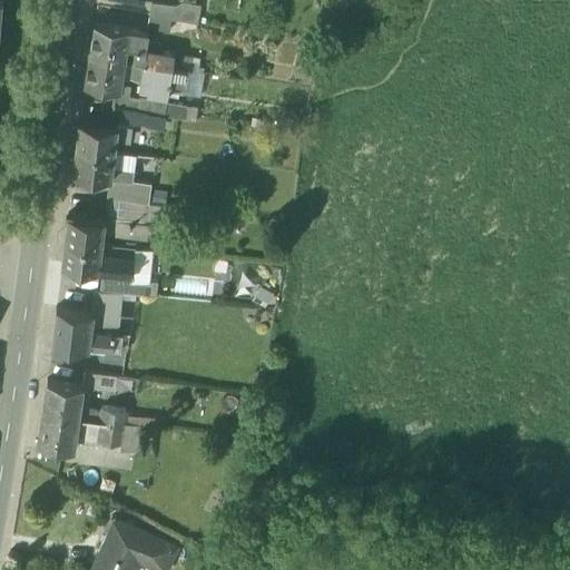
[(153,1),(150,15),(172,18),(198,22),(202,5),(183,1),(183,6),(153,1)]
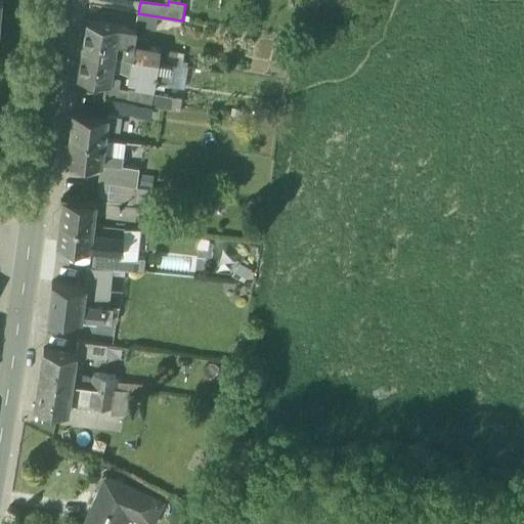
[(158,16),(138,13),(136,26),(156,29),(158,16)]
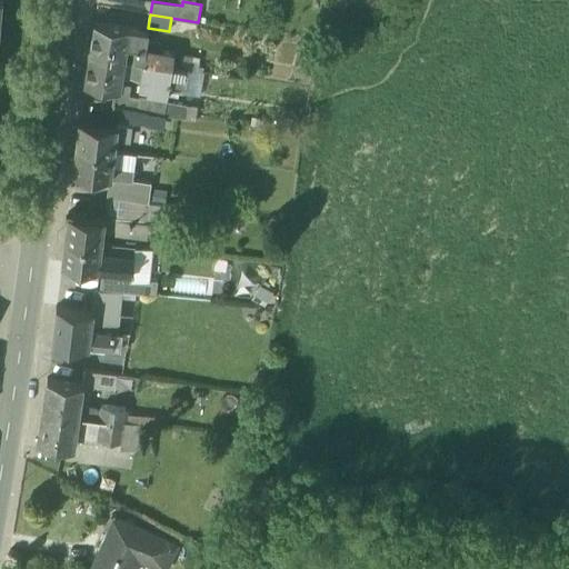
[(129,28),(95,22),(90,52),(125,58),(129,28)]
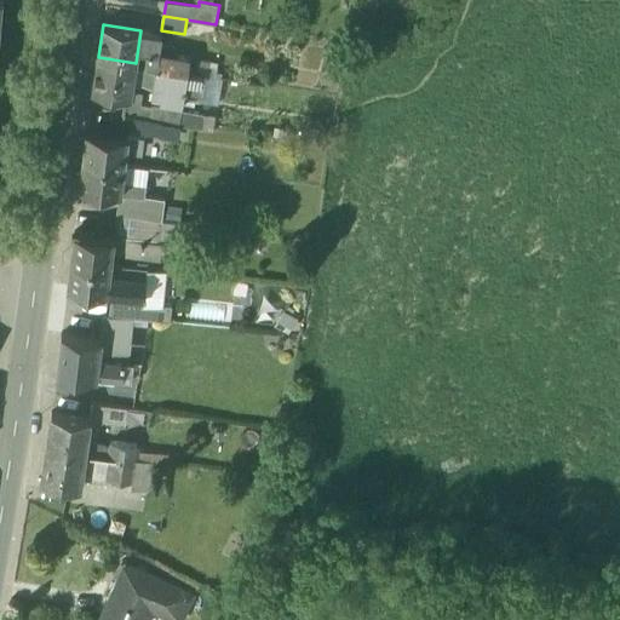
[(161,34),(141,30),(136,63),(145,65),(156,67),(159,53),(160,45),(161,34)]
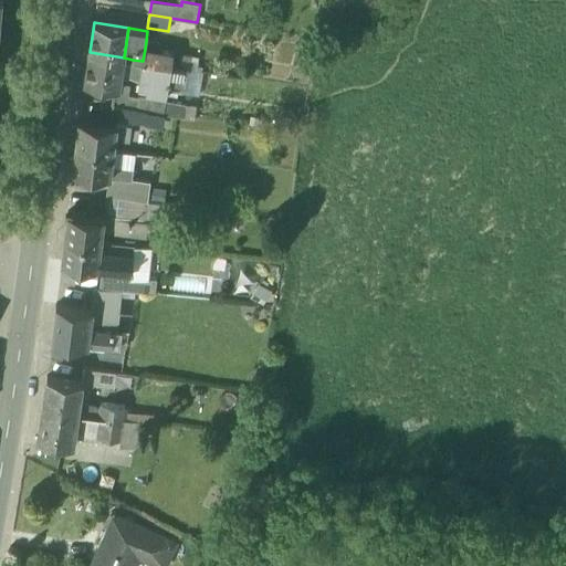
[(146,41),(145,49),(160,51),(161,44),(146,41)]
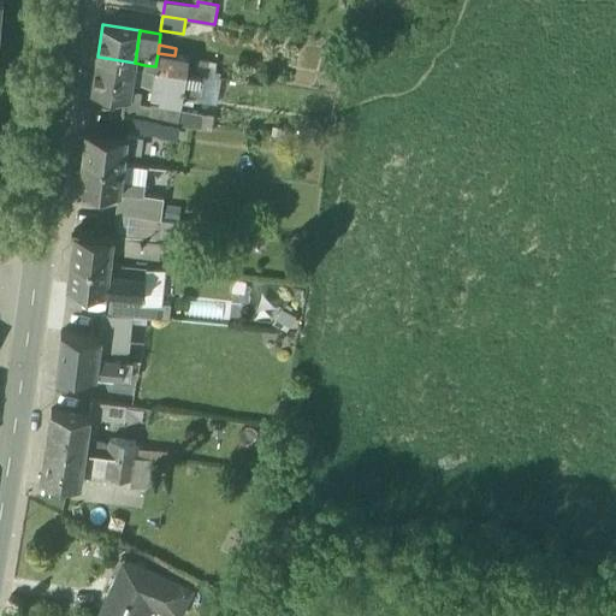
[(175,55),(158,53),(155,66),(187,71),(202,73),(207,75),(209,60),(175,55)]
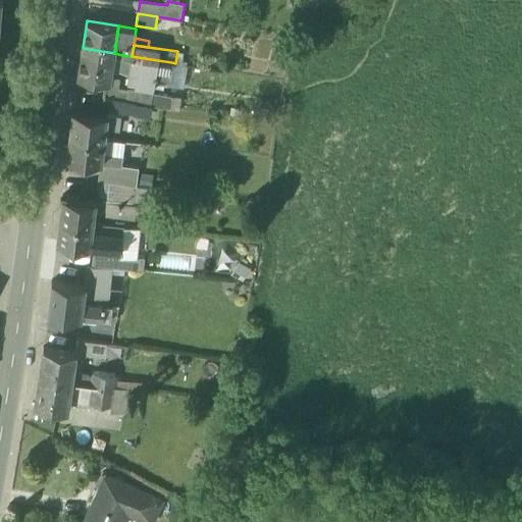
[(114,53),(83,48),(77,75),(107,81),(109,81),(111,72),(114,53)]
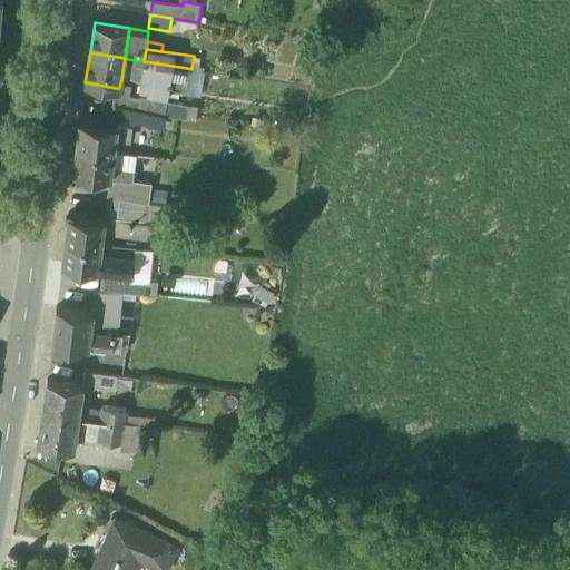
[(144,61),(134,60),(131,76),(144,77),(140,91),(168,96),(169,90),(173,66),(144,61)]
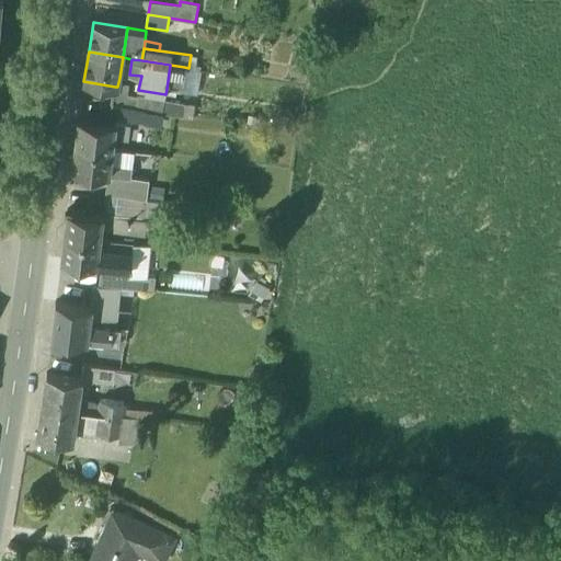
[(184,67),(170,65),(167,89),(180,91),(181,84),(183,84),(185,73),(183,73),(184,67)]
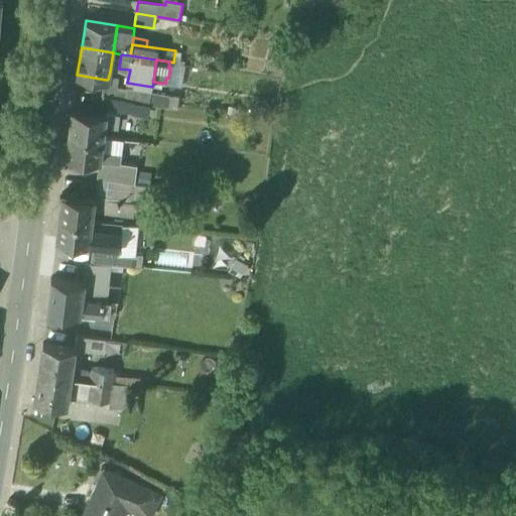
[(118,73),(110,72),(108,80),(106,80),(105,84),(116,87),(118,73)]
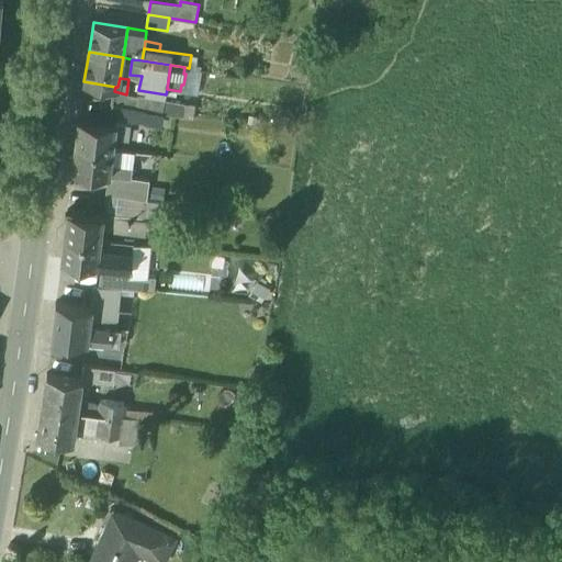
[(114,92),(112,103),(159,112),(179,115),(181,103),(126,94),(114,91),(114,92)]
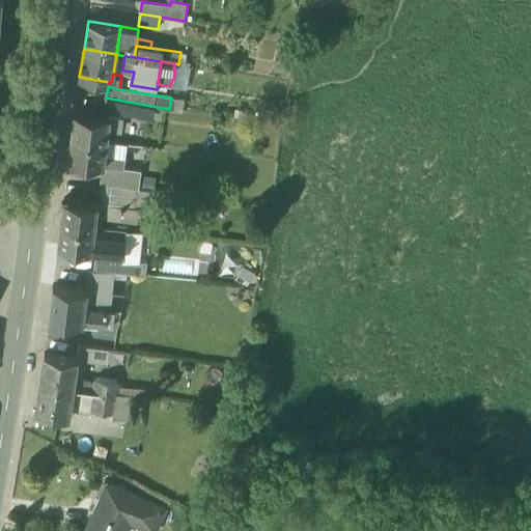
[(150,106),(106,98),(104,108),(148,116),(150,106)]
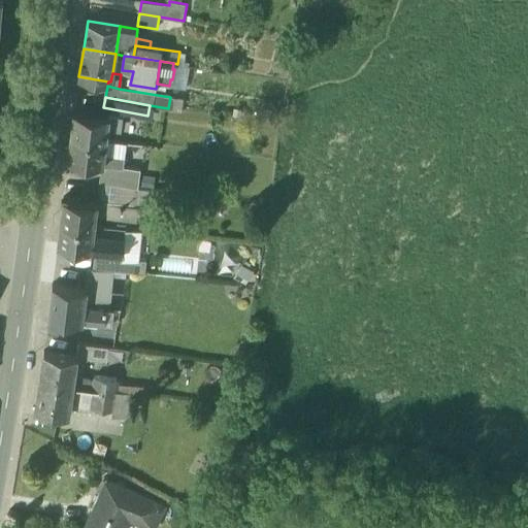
[(108,117),(74,111),(71,135),(105,140),(108,117)]
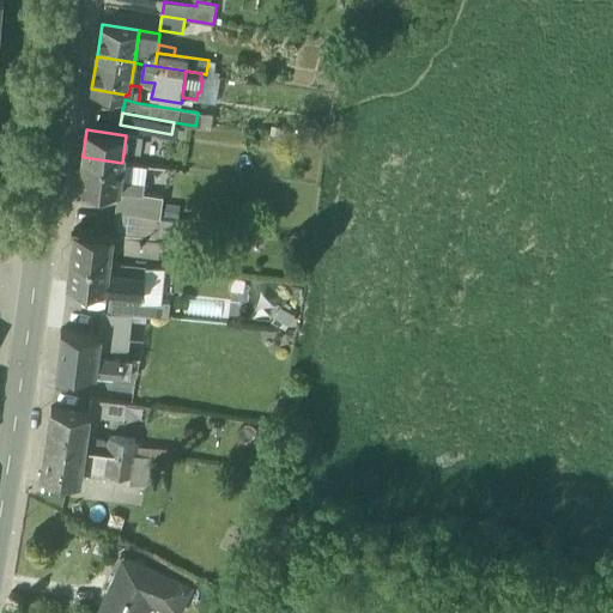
[(122,163),(83,157),(79,186),(119,190),(121,177),(122,163)]
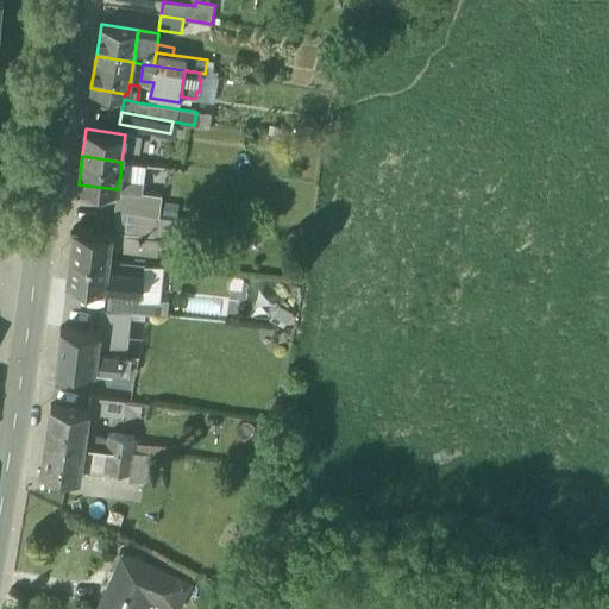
[(144,180),(120,176),(118,189),(142,193),(144,180)]
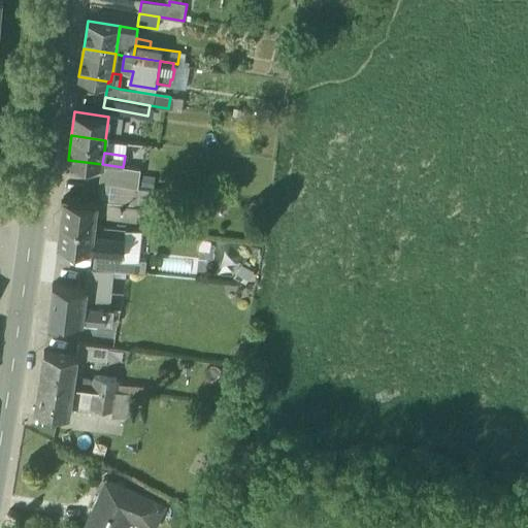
[(123,167),(102,164),(100,183),(137,188),(139,169),(123,167)]
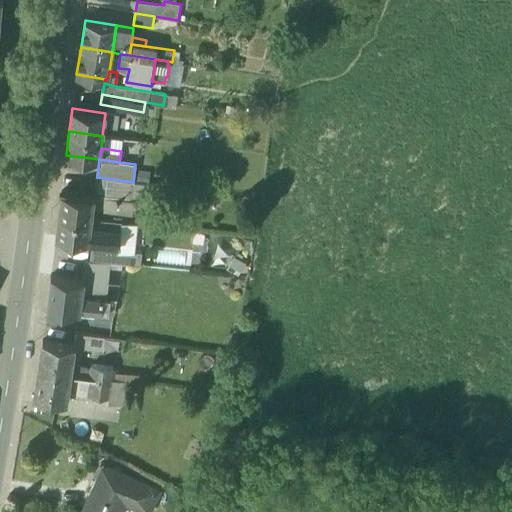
[(133,182),(97,177),(95,196),(131,201),(133,182)]
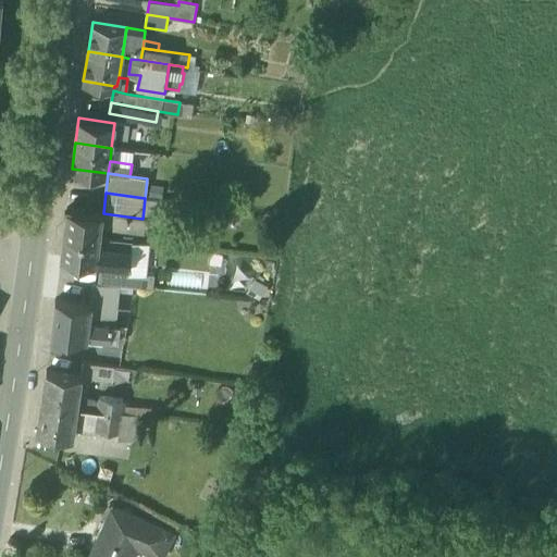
[(103,213),(67,209),(64,234),(100,238),(101,229),(103,213)]
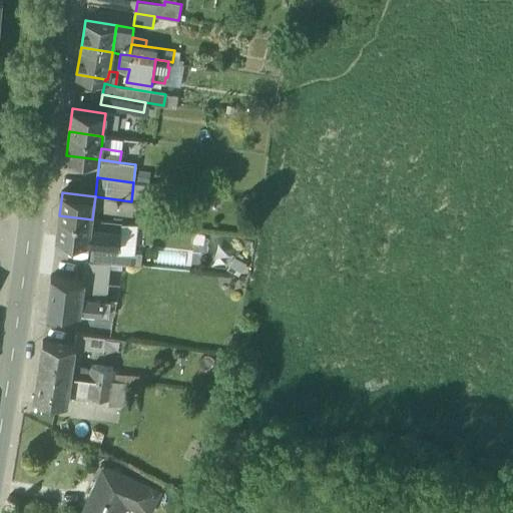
[(131,201),(95,196),(93,210),(129,214),(131,201)]
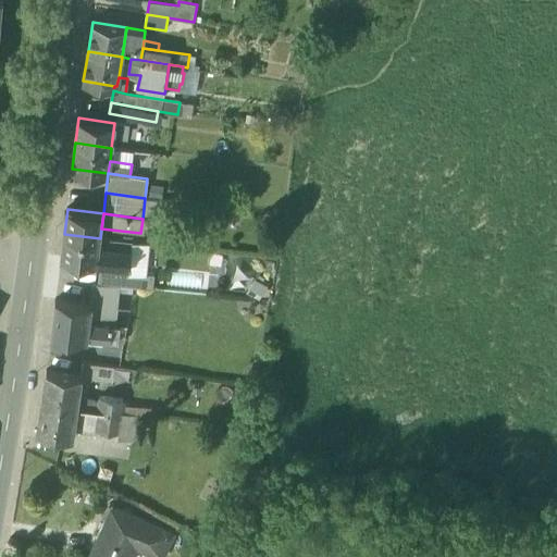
[(100,238),(64,234),(61,259),(97,263),(99,247),(100,238)]
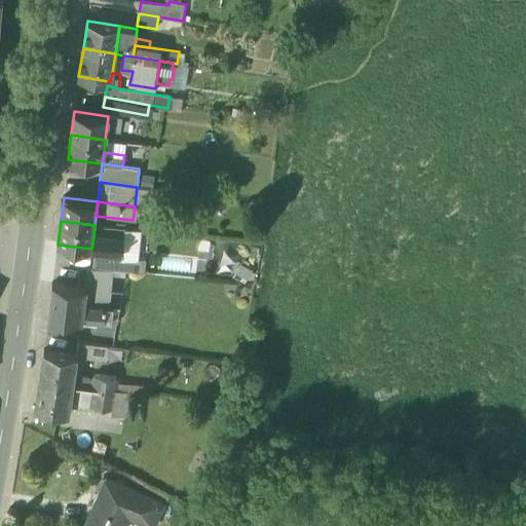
[(124,237),(94,233),(91,249),(96,250),(122,253),(124,237)]
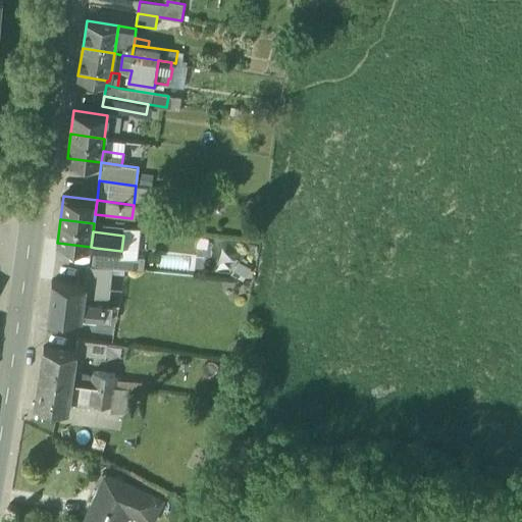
[(114,269),(143,273),(145,260),(120,257),(121,251),(95,248),(93,266),(114,269)]
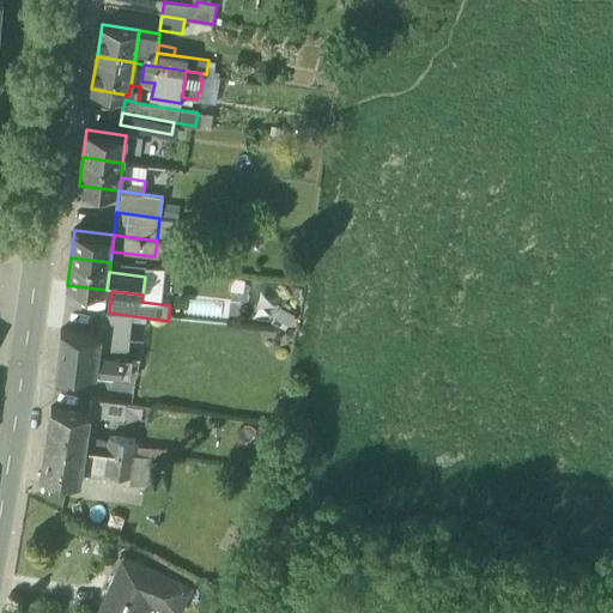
[(122,359),(128,360),(134,316),(109,313),(103,313),(101,337),(98,357),(122,359)]
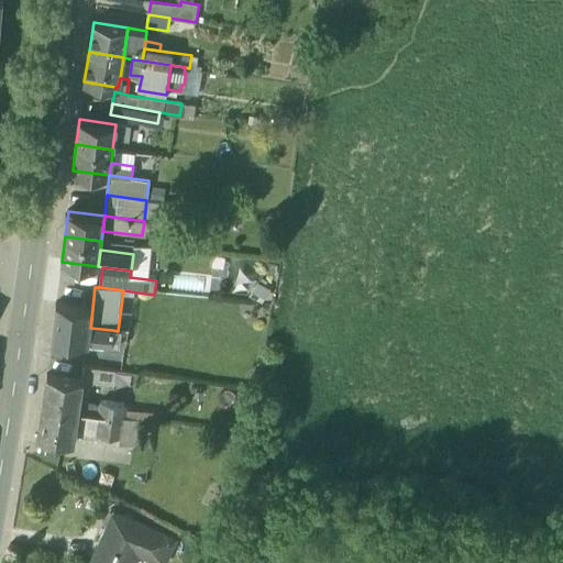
[(92,309),(56,304),(52,339),(88,343),(90,328),(92,309)]
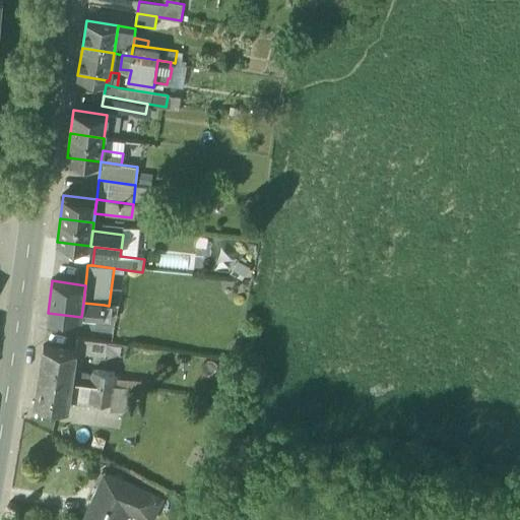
[(104,305),(83,303),(81,317),(102,320),(104,305)]
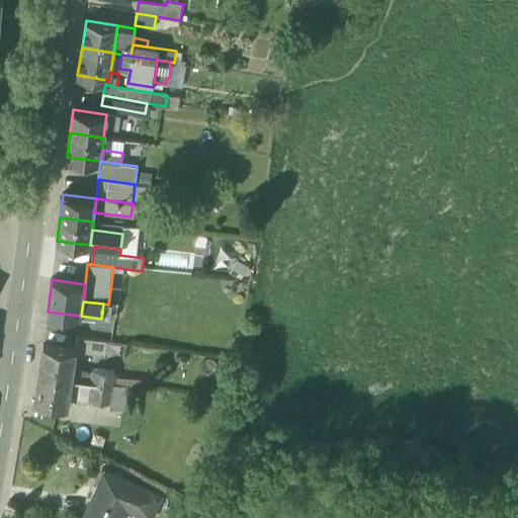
[(103,304),(101,319),(116,321),(118,306),(108,305),(103,304)]
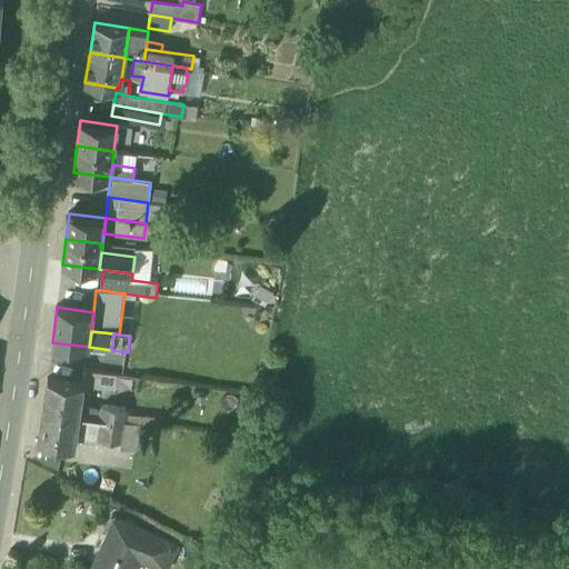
[(117,379),(85,373),(83,387),(116,393),(117,379)]
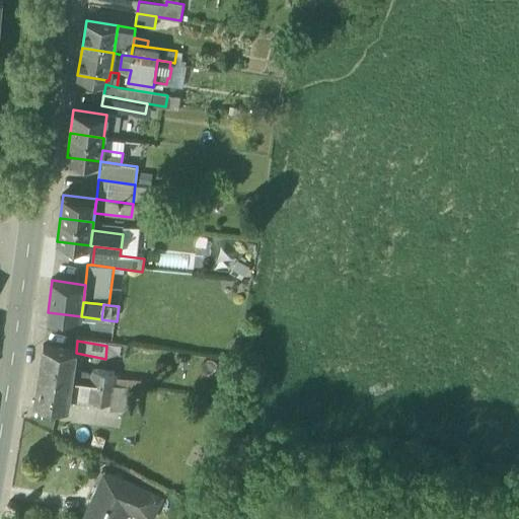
[(76,353),(43,348),(39,376),(72,382),(76,353)]
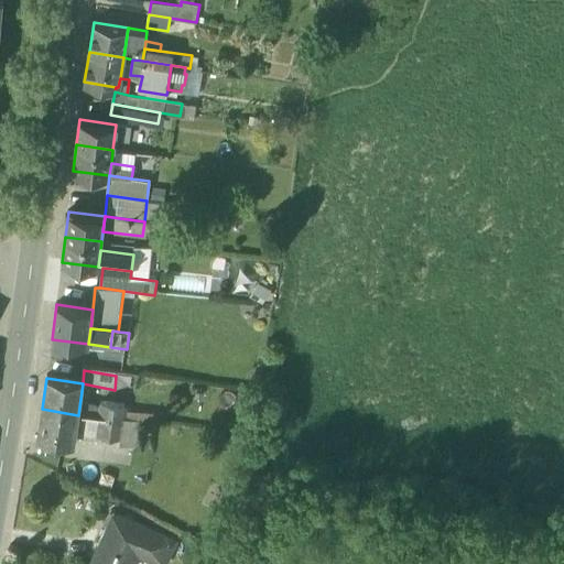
[(126,410),(102,405),(100,414),(100,419),(123,423),(126,410)]
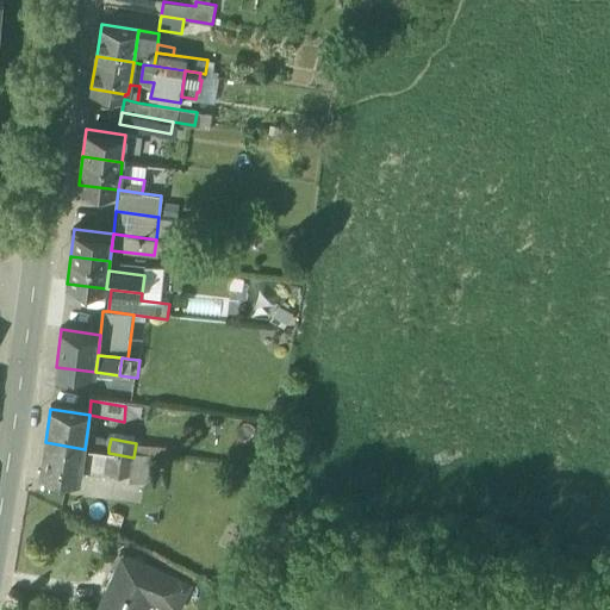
[(85,449),(45,442),(41,477),(80,483),(81,472),(85,449)]
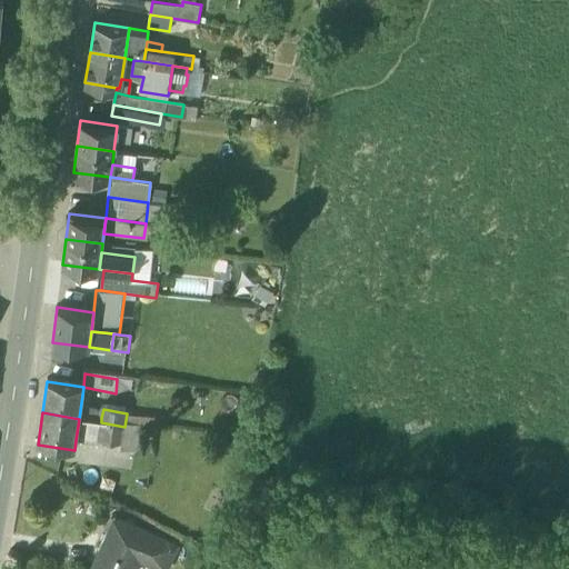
[(95,421),(79,419),(76,440),(98,443),(101,422),(95,421)]
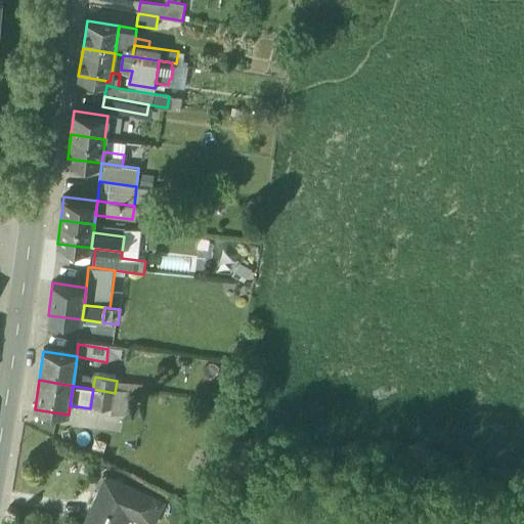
[(115,393),(93,389),(90,408),(112,412),(115,393)]
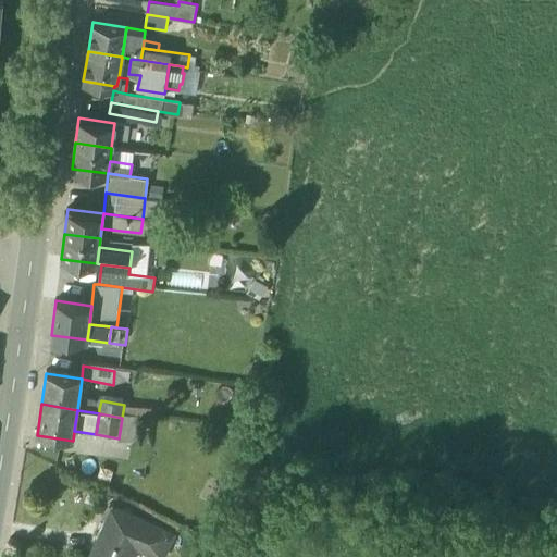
[(137,420),(122,418),(119,438),(118,444),(133,446),(137,420)]
